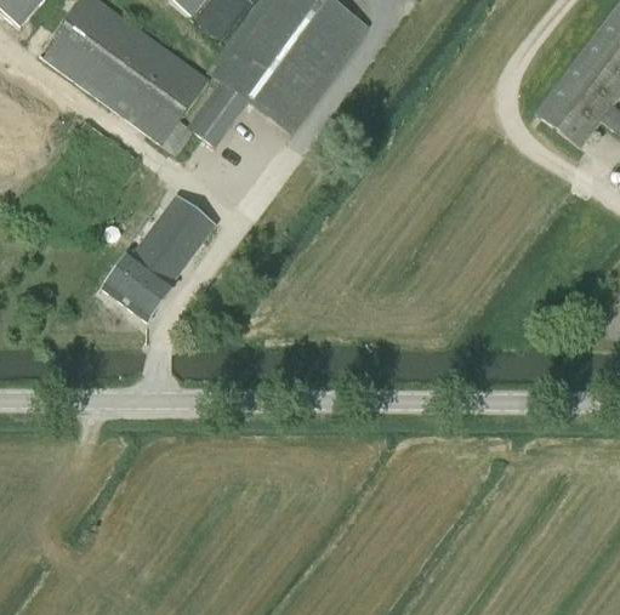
[(0,0),(0,12),(20,28),(43,0),(169,0),(187,15),(199,0),(0,0)]
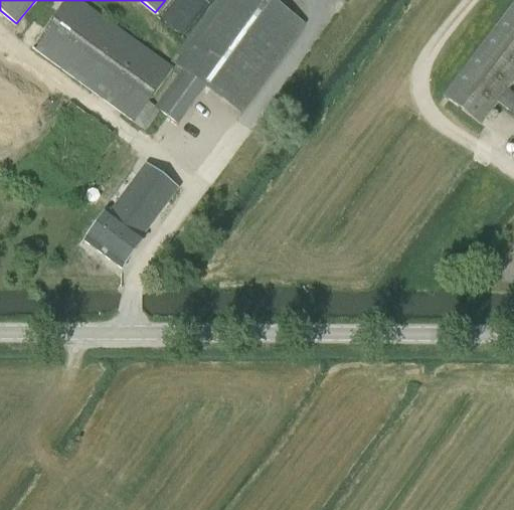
[(63,0),(32,45),(134,120),(134,121),(146,128),(160,110),(178,123),(206,83),(242,110),(306,21),(276,0),(213,0),(172,58),(183,66),(155,104),(149,100),(174,65),(83,0),(63,0)]
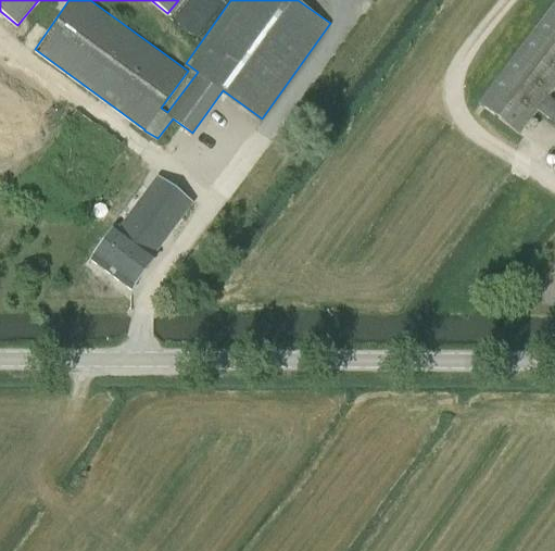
[(554,97),(550,94),(554,86),(554,0),(553,0),(478,100),(520,133),(538,109),(554,121),(554,145),(550,152),(554,155),(554,97)]
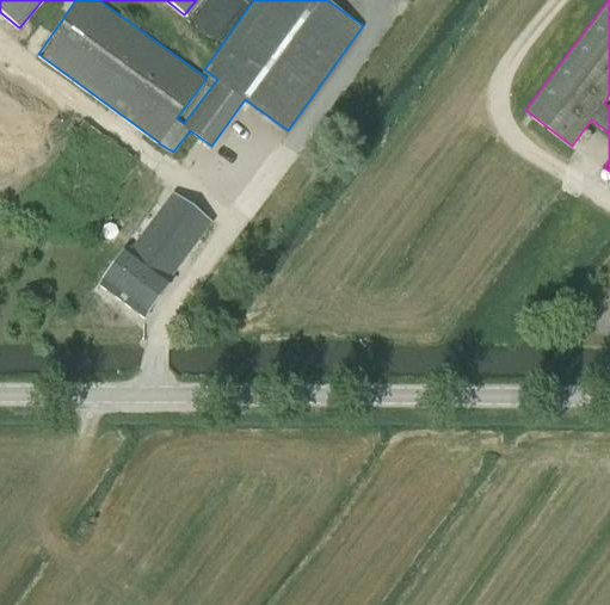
[(168,278),(211,220),(173,191),(130,248),(129,247),(102,284),(145,316),(172,281),(168,278)]
